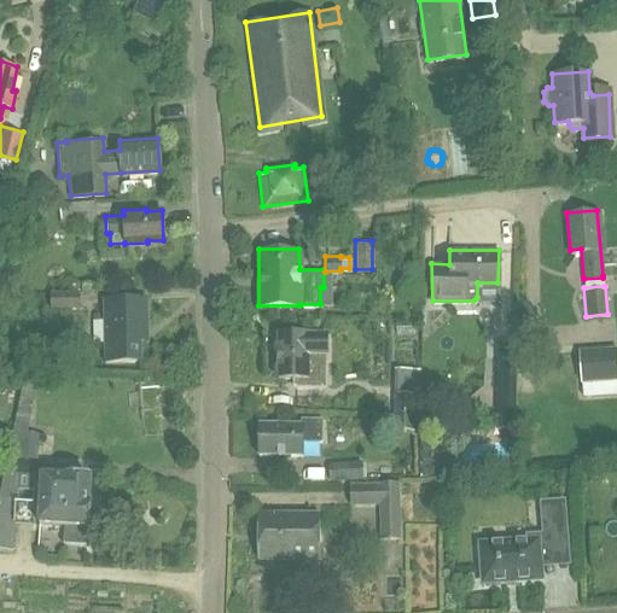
[(50,290),(50,308),(80,307),(80,290),(50,290)]
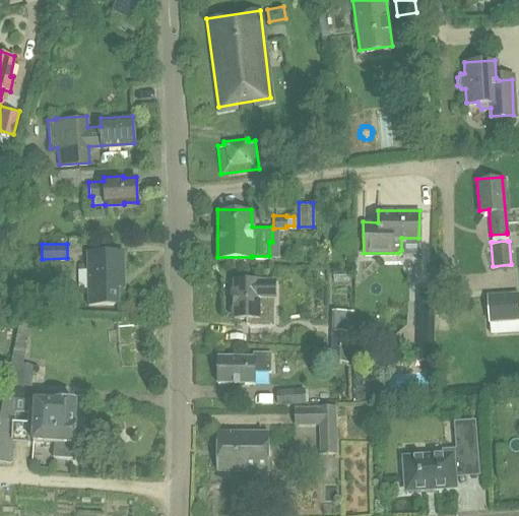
[(119,302),(118,281),(118,276),(124,276),(123,250),(86,251),(88,303),(119,302)]
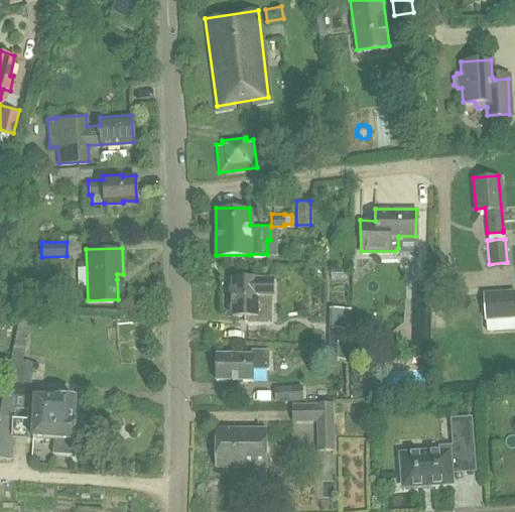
[(256,314),(256,294),(269,294),(269,277),(232,277),(232,313),(256,314)]
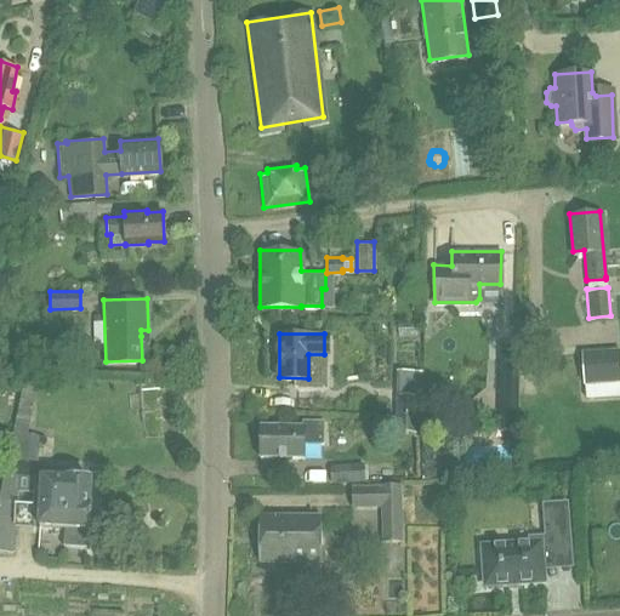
[(619,346),(610,346),(580,348),(582,383),(619,380),(619,346)]
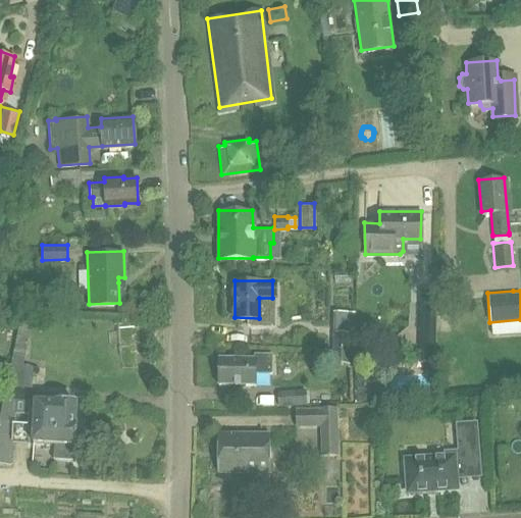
[(434,334),(434,313),(433,298),(421,298),(421,313),(415,313),(415,333),(434,334)]
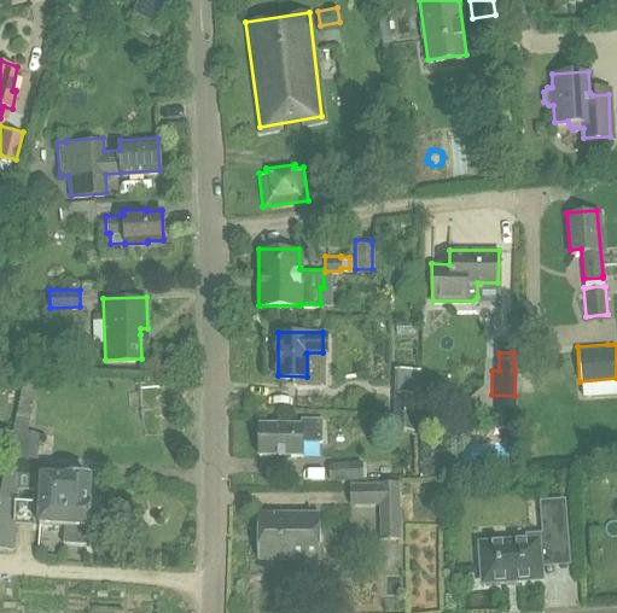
[(393,366),(393,390),(393,410),(414,410),(414,393),(419,392),(419,367),(393,366)]
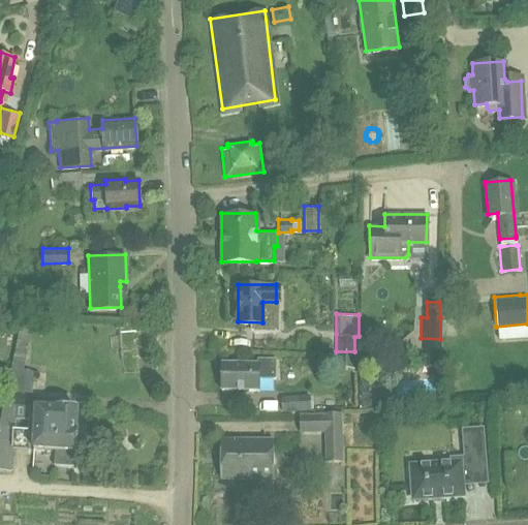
[(354,367),(354,351),(336,351),(336,367),(354,367)]
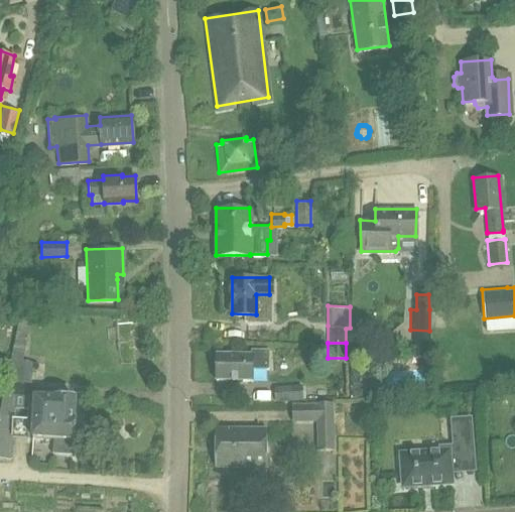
[(251,379),(251,367),(267,367),(267,348),(250,348),(250,353),(216,353),(216,378),(251,379)]
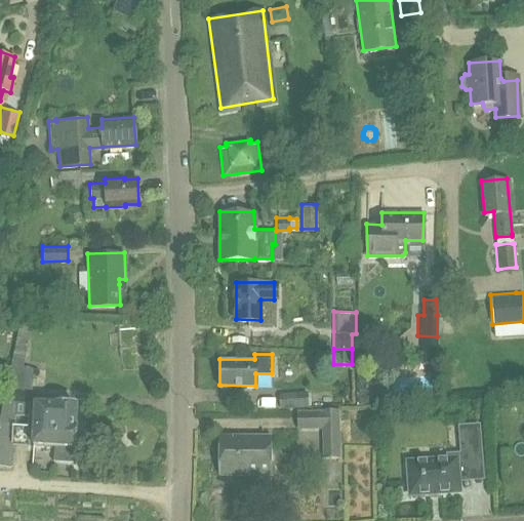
[(29,430),(34,430),(34,431),(75,433),(77,405),(36,403),(38,370),(9,364),(0,410),(0,430),(16,431),(16,429),(14,429),(17,404),(30,404),(29,430)]
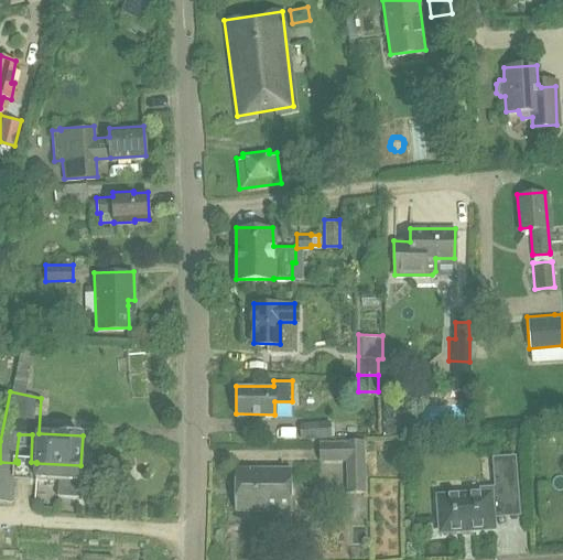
[(300,438),(331,435),(329,419),(299,421),(300,438)]
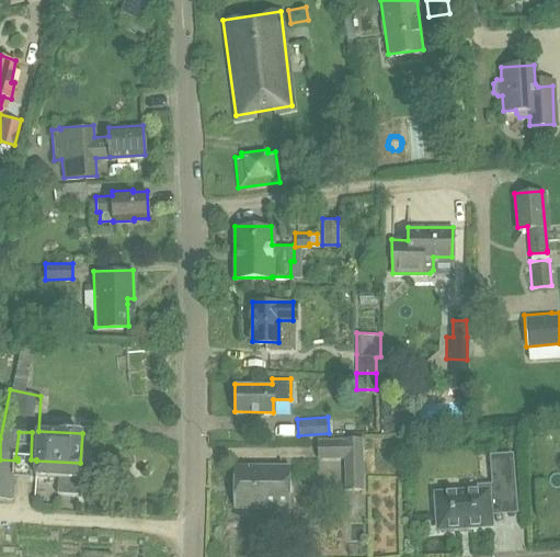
[(363,487),(362,435),(317,436),(318,456),(343,456),(344,487),(363,487)]
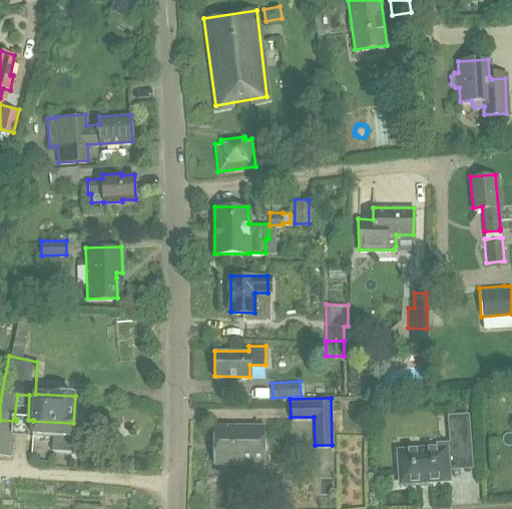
[(467,413),(448,414),(450,449),(469,447),(467,413)]
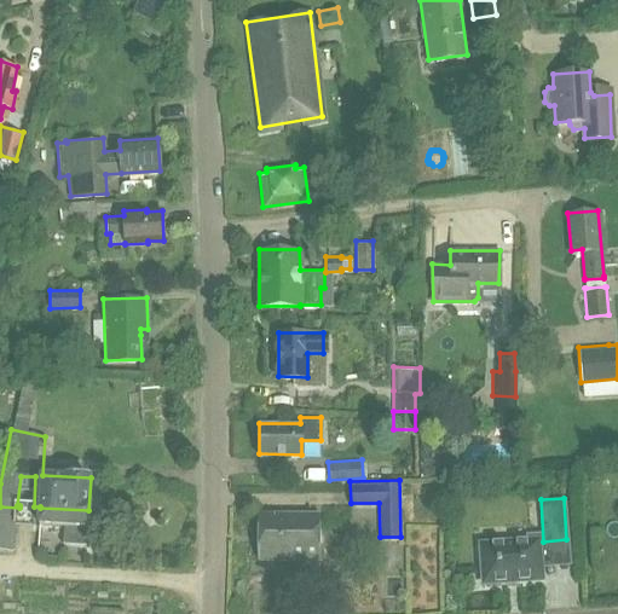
[(0,544),(12,548),(17,523),(19,508),(0,507),(0,544)]
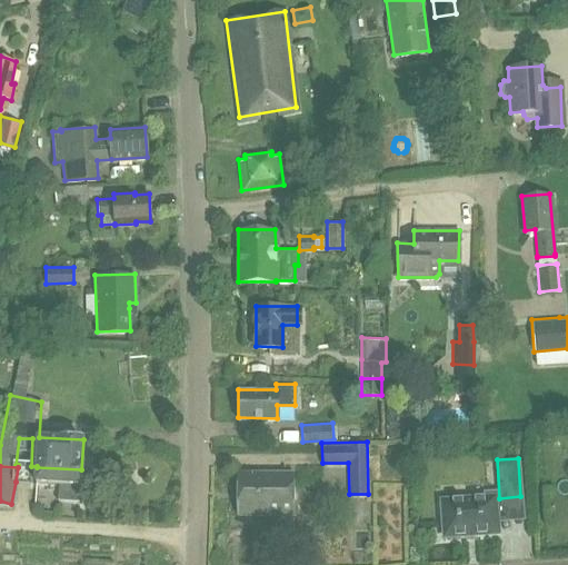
[(81,484),(81,469),(37,467),(36,481),(58,483),(57,498),(79,499),(79,484),(81,484)]
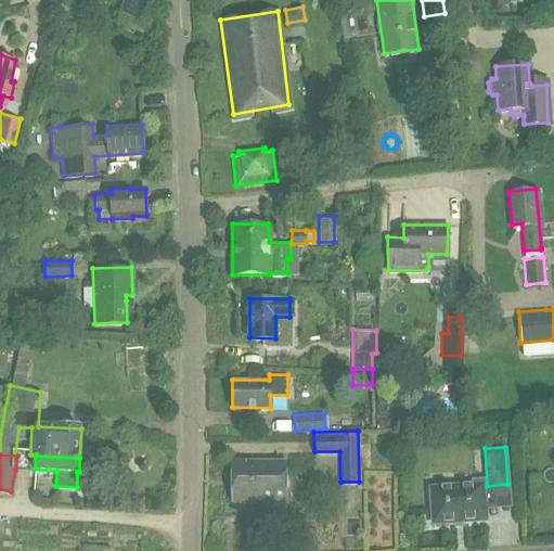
[(232,459),(232,478),(231,500),(285,500),(285,460),(232,459)]
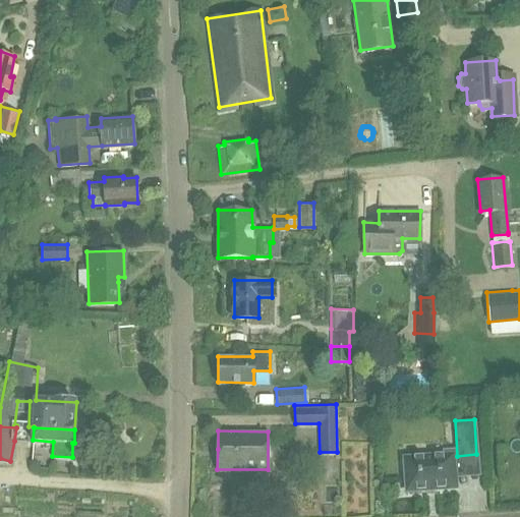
[(403,456),(406,489),(454,485),(452,453),(403,456)]
